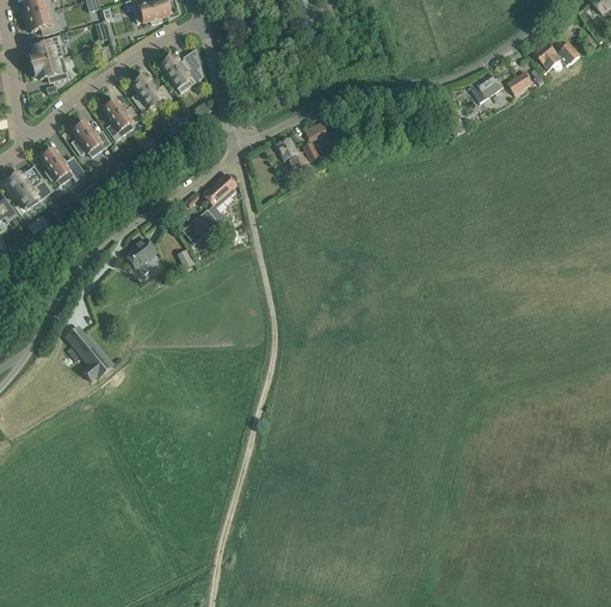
[(53,10),(50,0),(35,0),(23,2),(24,7),(20,8),(24,18),(53,10)]
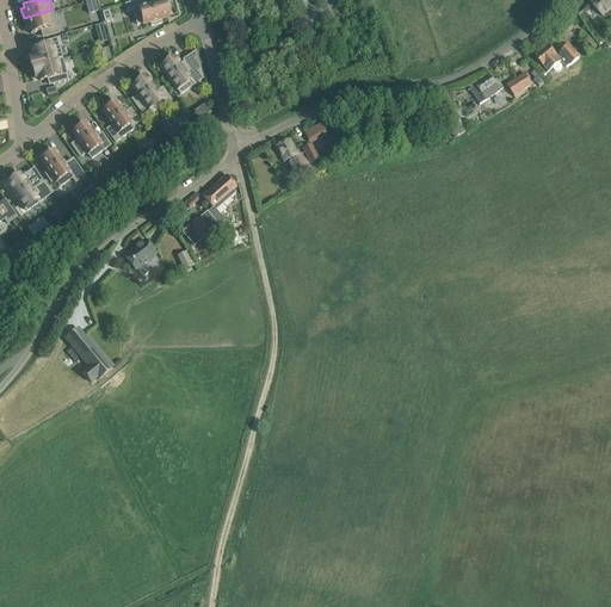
[(86,0),(90,11),(97,8),(94,0),(86,0)]
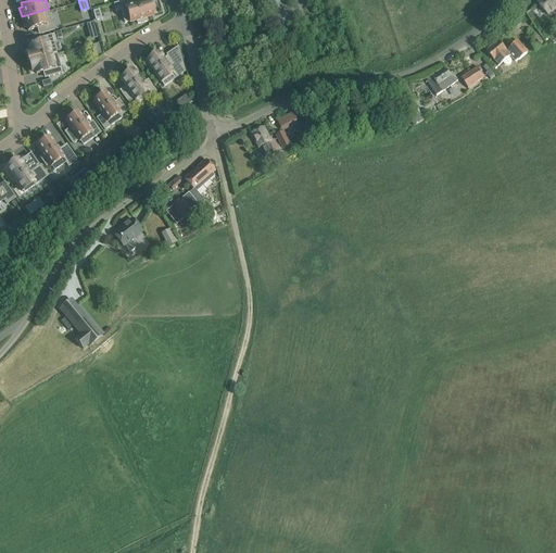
[(152,0),(149,1),(149,0),(141,0),(134,2),(133,0),(117,0),(114,1),(116,9),(122,7),(125,20),(129,19),(130,20),(137,17),(138,21),(148,19),(147,15),(153,13),(152,11),(155,10),(152,0)]
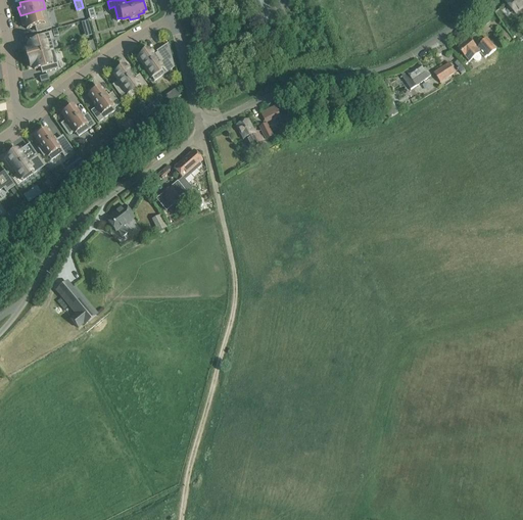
[(507,0),(513,7),(516,10),(522,4),(522,0),(507,0)]
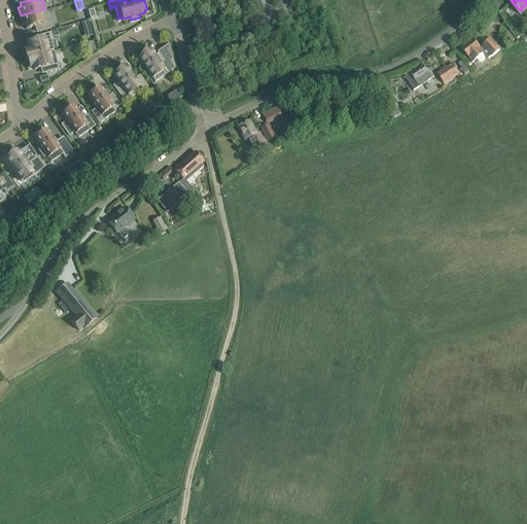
[(50,26),(45,8),(21,15),(23,24),(26,23),(27,27),(37,24),(38,30),(50,26)]
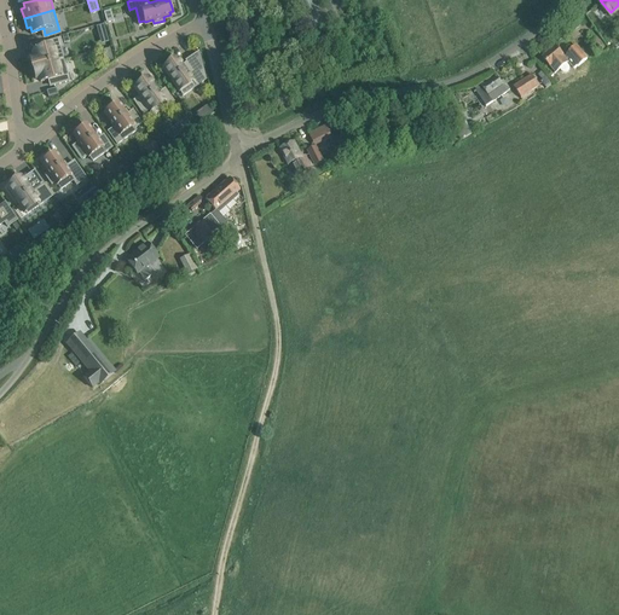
[(570,28),(565,22),(554,32),(559,38),(570,28)]
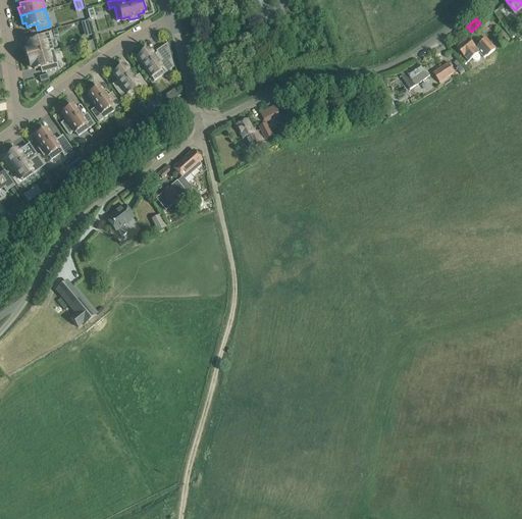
[(52,37),(50,30),(36,34),(38,40),(28,43),(29,46),(25,47),(28,55),(53,48),(50,37),(52,37)]
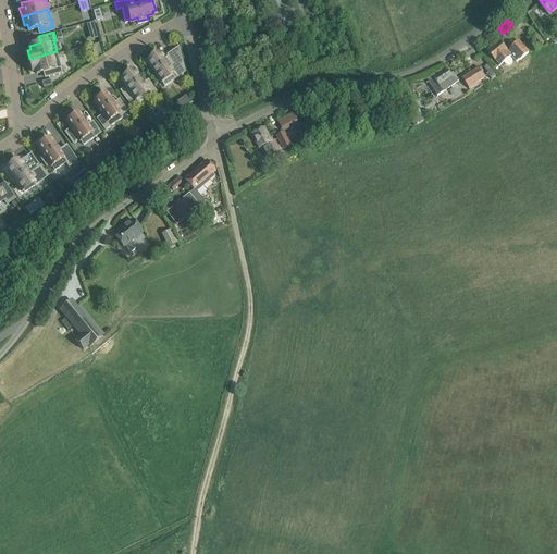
[(529,50),(518,37),(509,45),(511,47),(508,50),(499,39),(489,49),(496,58),(499,62),(504,59),(506,62),(508,63),(510,63),(512,61),(512,59),(511,57),(509,54),(510,53),(517,60),(523,56),(529,50)]
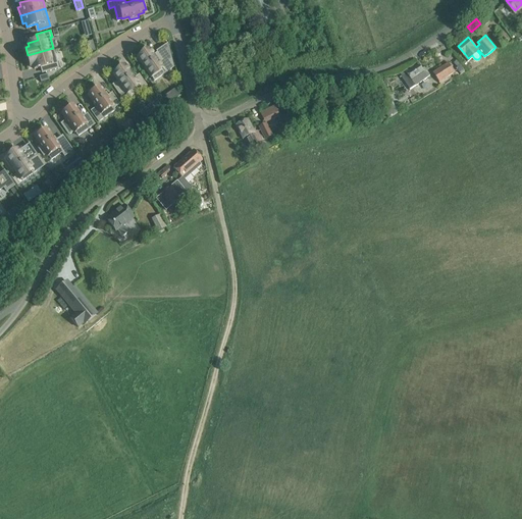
[(151,73),(154,78),(173,64),(167,42),(157,49),(158,51),(154,54),(150,48),(148,50),(146,47),(138,52),(140,55),(138,56),(150,74),(151,73)]
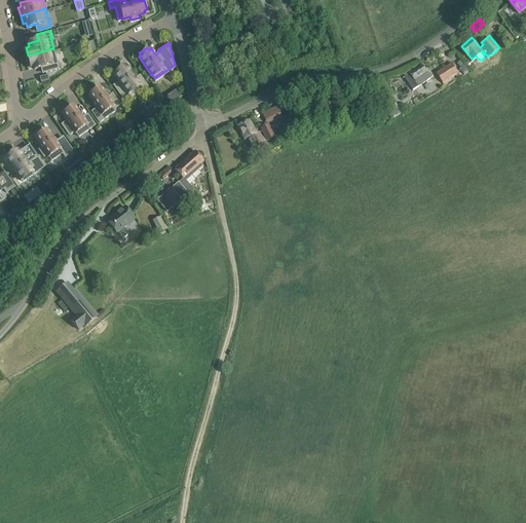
[(59,67),(53,48),(28,55),(31,65),(34,64),(34,67),(42,65),(44,71),(59,67)]
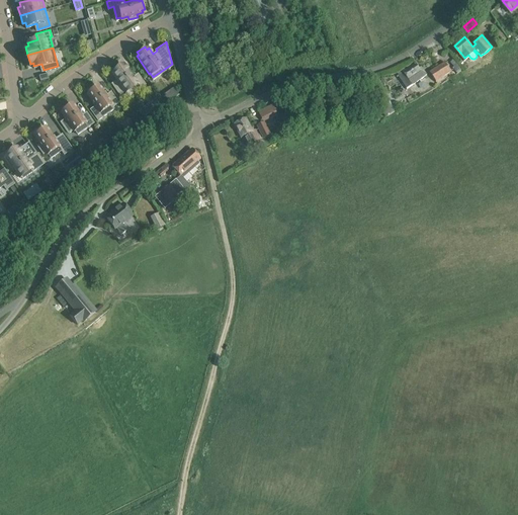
[(412,83),(427,73),(423,67),(421,68),(416,61),(403,70),(397,74),(398,74),(407,86),(412,83)]
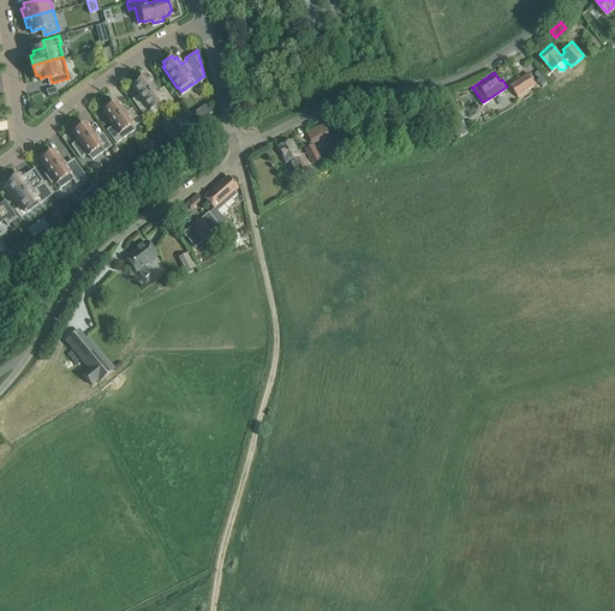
[(520,97),(537,85),(526,72),(511,84),(520,97)]
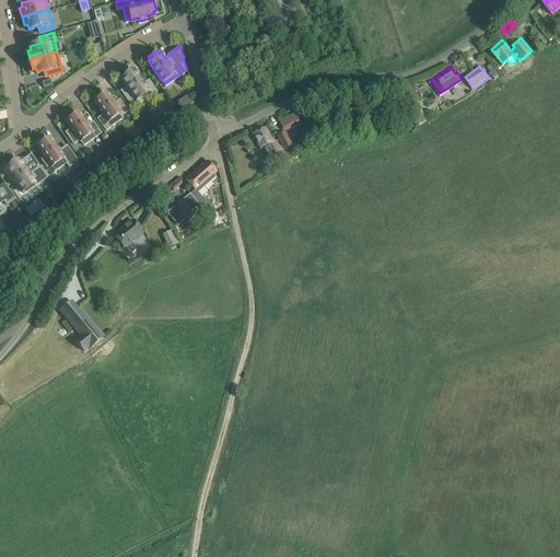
[(129,100),(136,95),(140,101),(156,89),(149,78),(143,82),(135,69),(132,71),(130,68),(123,74),(124,77),(121,79),(126,84),(121,89),(129,100)]
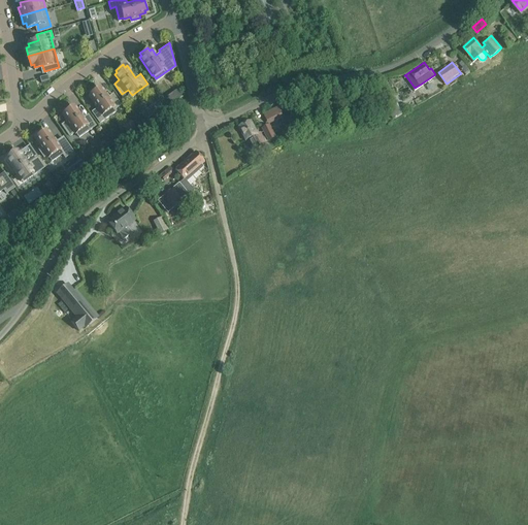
[(106,116),(116,109),(113,107),(121,103),(112,92),(108,96),(101,86),(99,88),(97,85),(90,91),(91,93),(89,95),(97,106),(92,109),(99,121),(106,116)]
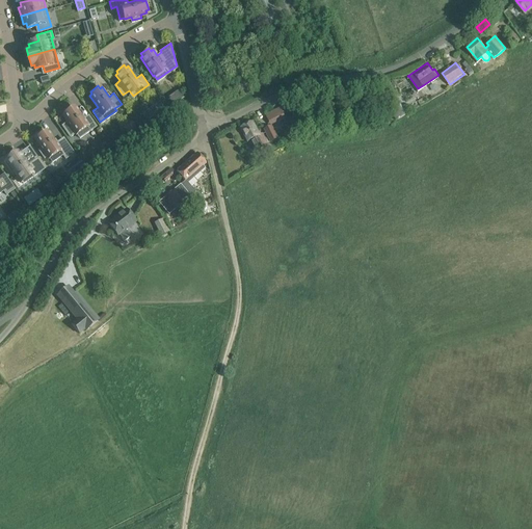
[(387,101),(396,117),(406,111),(397,95),(387,101)]
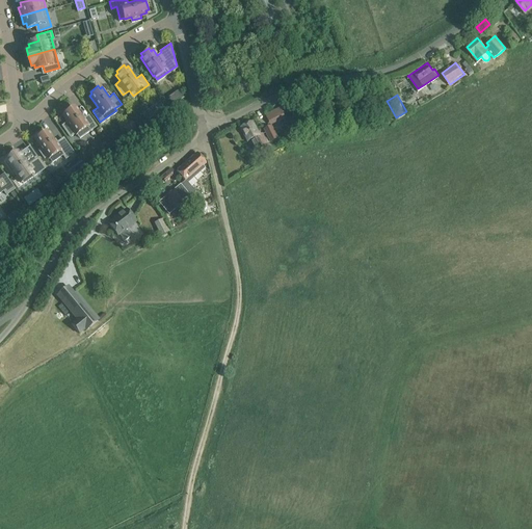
[(160,100),(155,104),(160,110),(165,107),(160,100)]
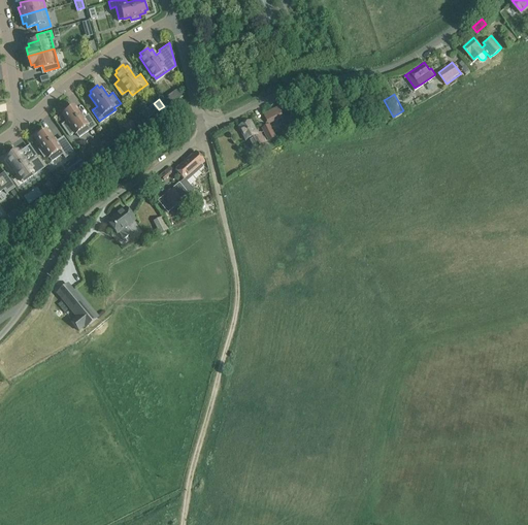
[(88,112),(83,116),(74,104),(72,106),(70,103),(63,108),(65,111),(62,112),(66,119),(62,123),(69,134),(74,130),(75,131),(76,130),(79,134),(95,123),(88,112)]
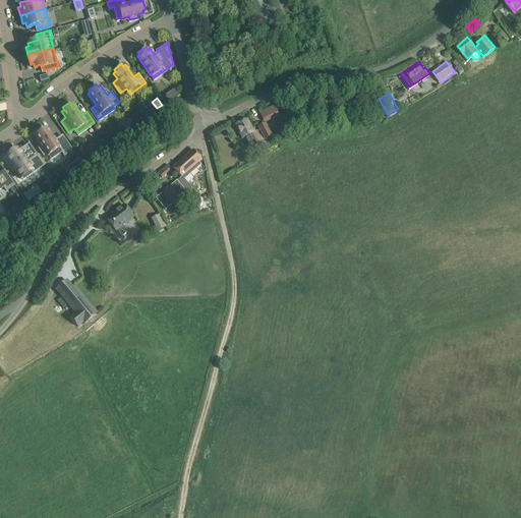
[(280,112),(279,110),(275,103),(262,110),(266,117),(267,119),(280,112)]
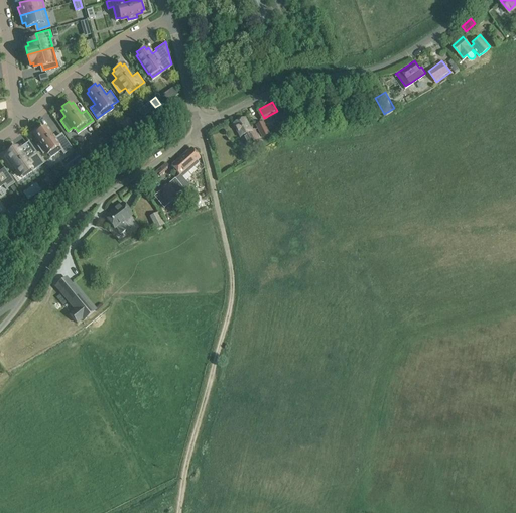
[(121,119),(124,126),(133,122),(130,115),(121,119)]
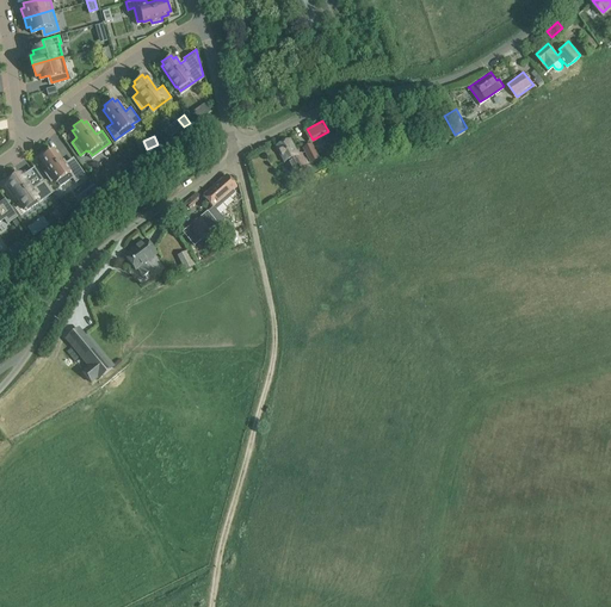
[(298,153),(295,147),(290,136),(276,143),(284,160),(288,159),(294,172),(304,166),(303,165),(307,162),(301,152),(298,153)]
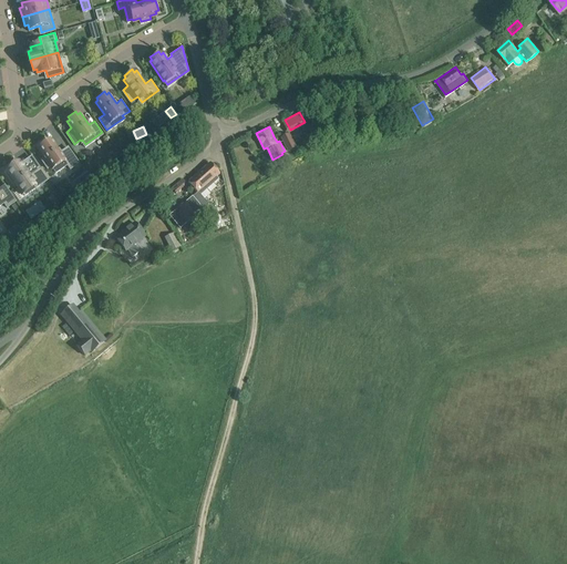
[(289,150),(296,146),(289,132),(282,135),(289,150)]
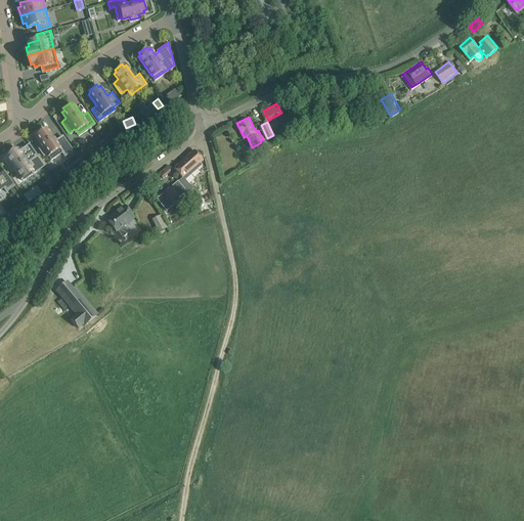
[(40,144),(38,146),(43,154),(45,153),(47,155),(48,154),(51,158),(61,150),(64,155),(73,149),(62,135),(55,140),(47,128),(45,129),(43,127),(36,132),(37,135),(35,136),(40,144)]
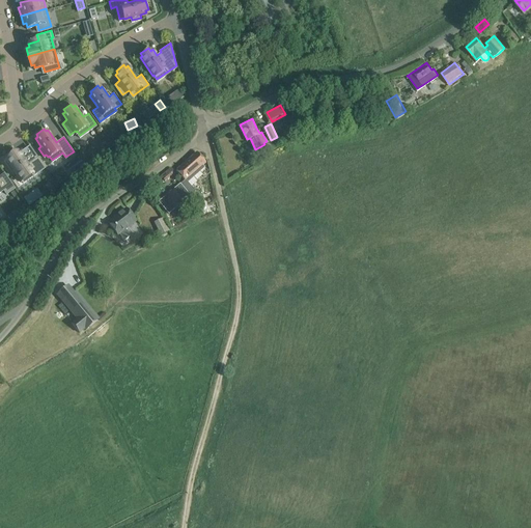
[(8,158),(6,159),(21,179),(22,178),(23,181),(45,166),(37,156),(27,162),(19,150),(17,153),(15,149),(6,155),(8,158)]
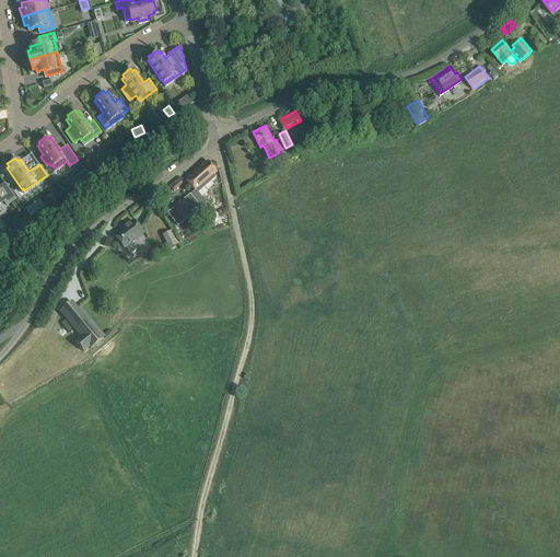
[(201,195),(218,180),(216,176),(220,173),(217,170),(207,159),(186,177),(201,195)]
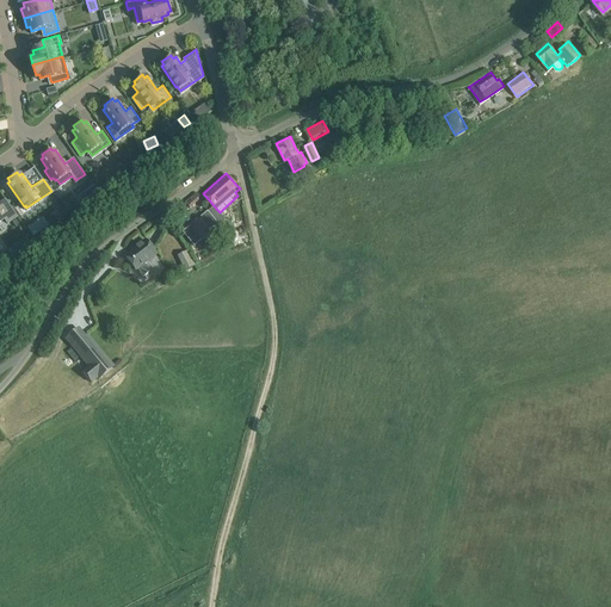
[(94,181),(86,187),(91,193),(98,187),(94,181)]
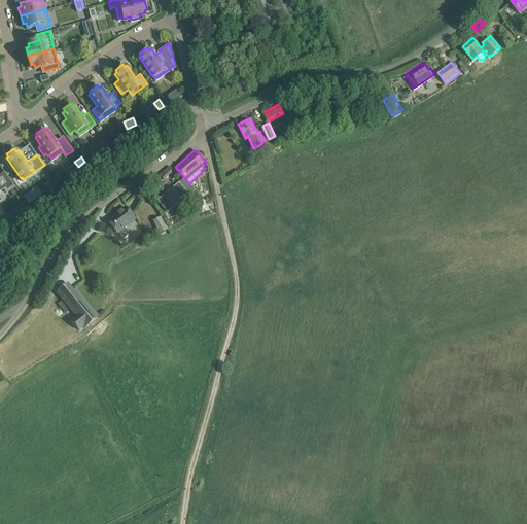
[(0,188),(3,186),(6,190),(9,188),(13,185),(14,185),(4,170),(0,172),(0,188)]
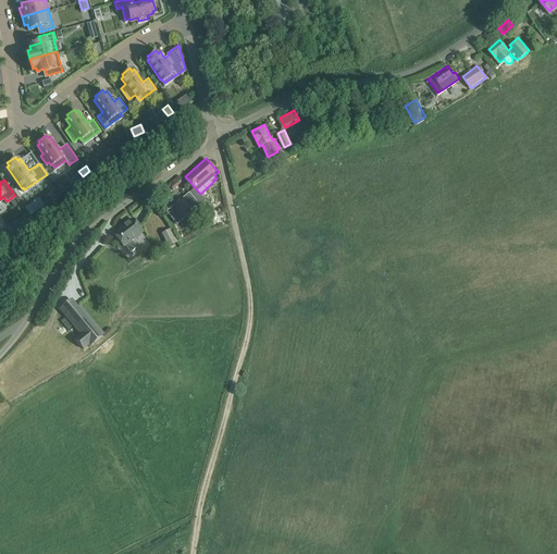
[(183,196),(172,205),(178,213),(182,217),(187,212),(193,208),(199,204),(188,191),(183,196)]
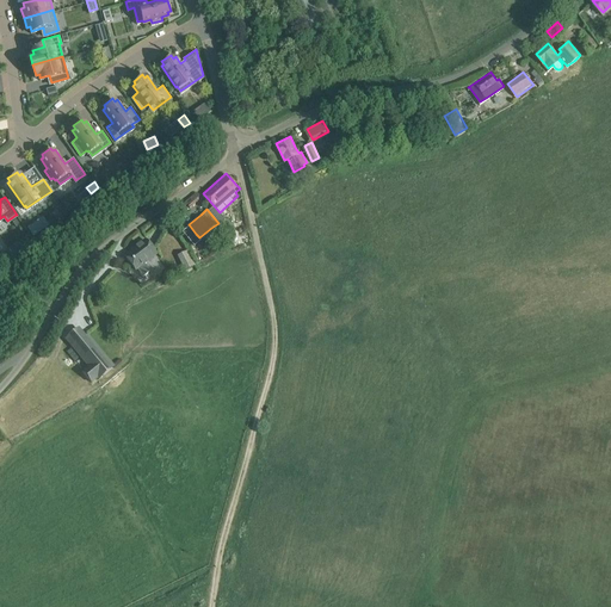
[(26,225),(32,234),(41,228),(35,220),(26,225)]
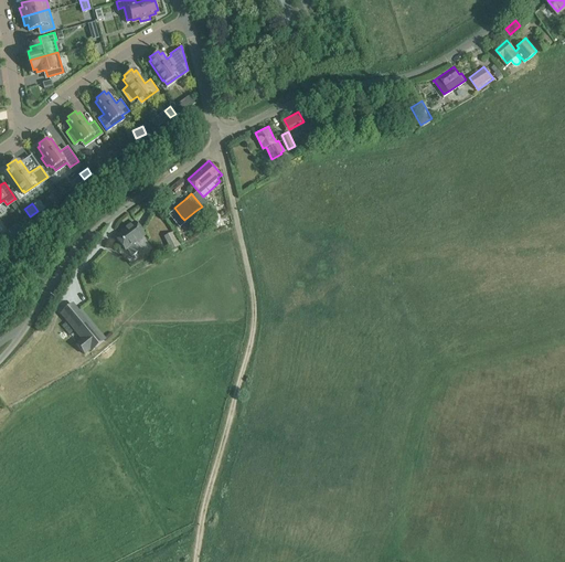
[(146,233),(135,219),(114,233),(126,248),(146,233)]
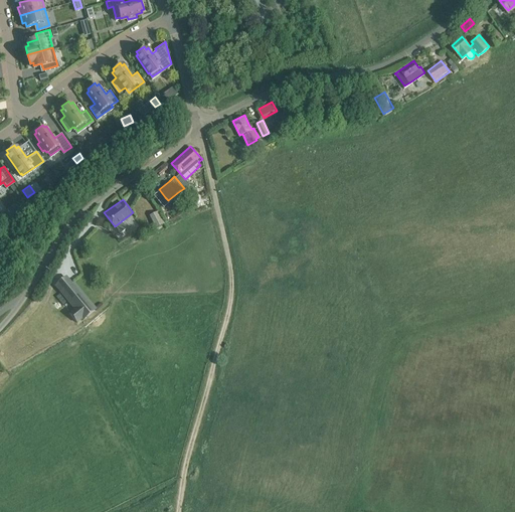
[(158,226),(166,220),(159,208),(150,213),(158,226)]
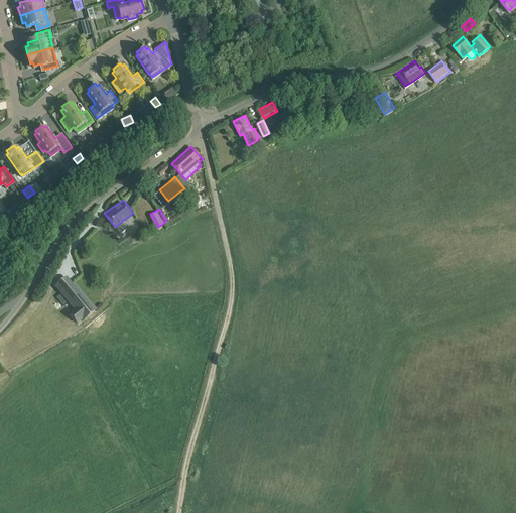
[(96,308),(67,273),(54,283),(74,306),(69,310),(78,322),(83,317),(84,318),(96,308)]
